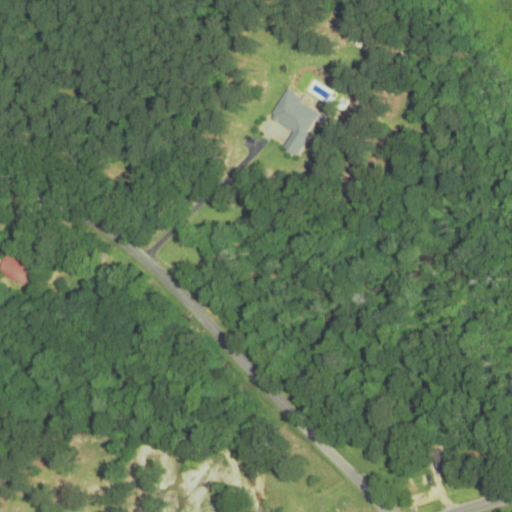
[(270,119),(292,131),(283,149),(297,156),(322,111),(285,92),(270,119)]
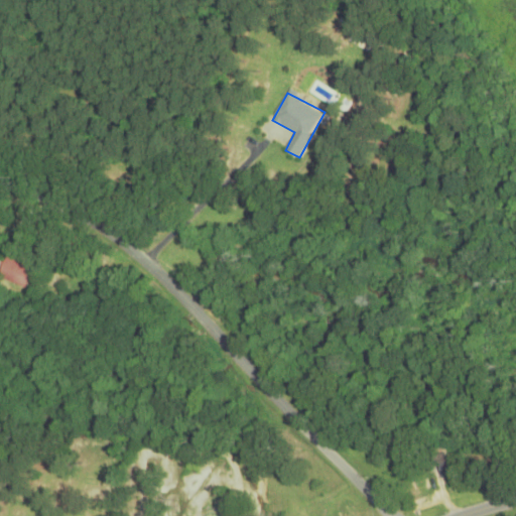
[(1,284),(28,284),(28,261),(1,261),(1,284)]
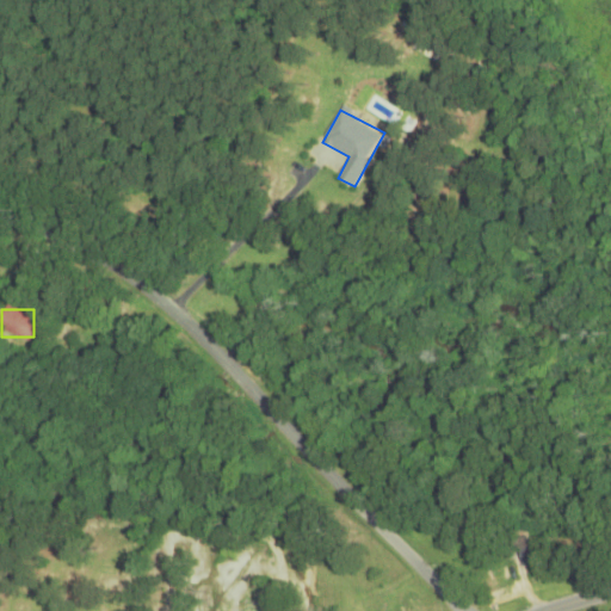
[(512,543),(524,567),(536,561),(525,537),(512,543)]
